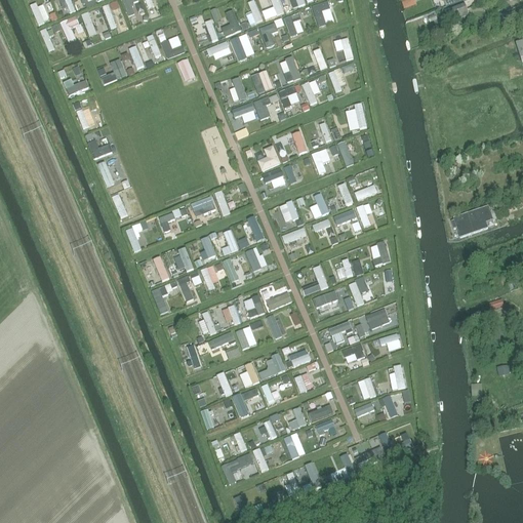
[(65,0),(68,13),(75,12),(72,0),(65,0)]
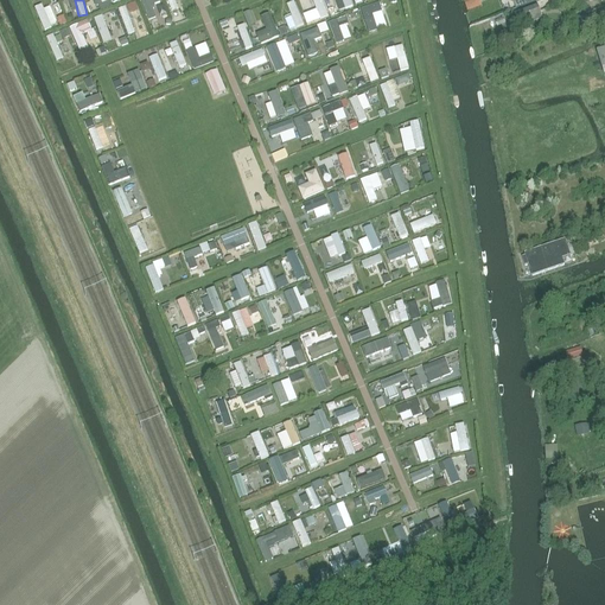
[(167,0),(170,10),(178,8),(176,0),(167,0)]
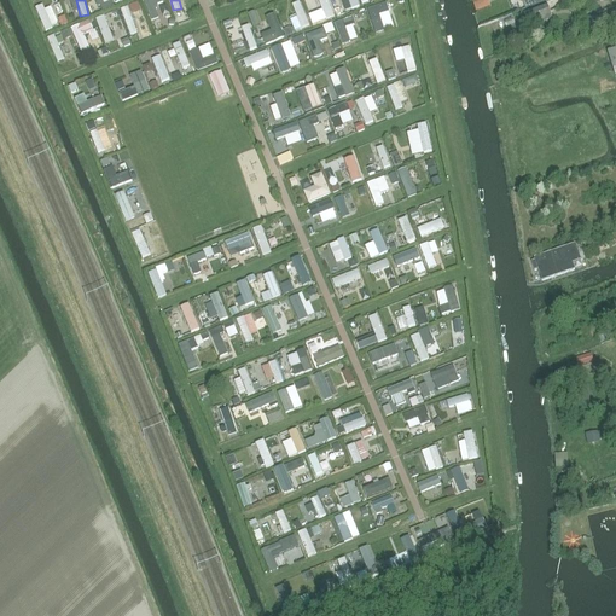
[(321,0),(326,17),(333,15),(330,0),(321,0)]
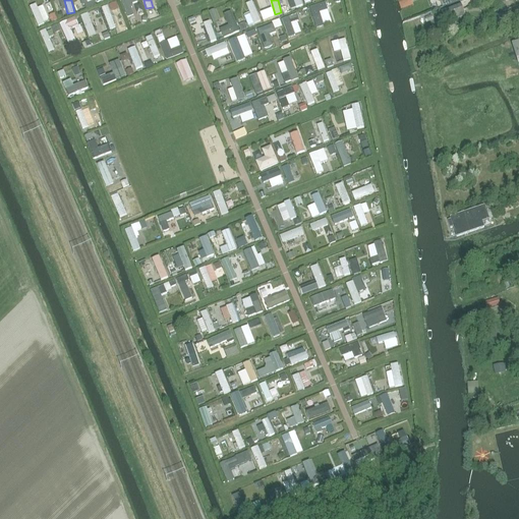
[(325,23),(320,10),(329,7),(326,0),(322,0),(308,4),(316,26),(325,23)]
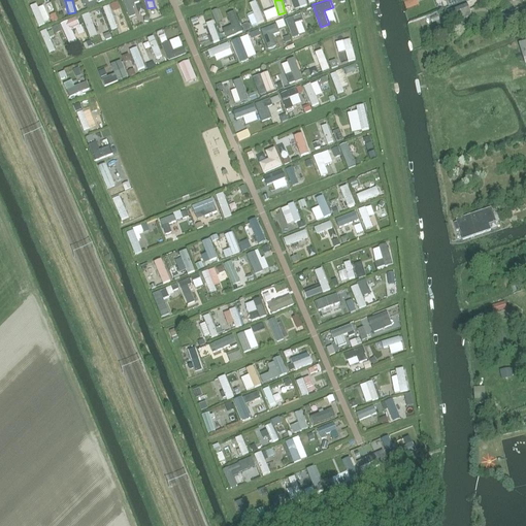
[(473,14),(468,1),(459,5),(449,8),(449,10),(452,17),(454,22),(473,14)]
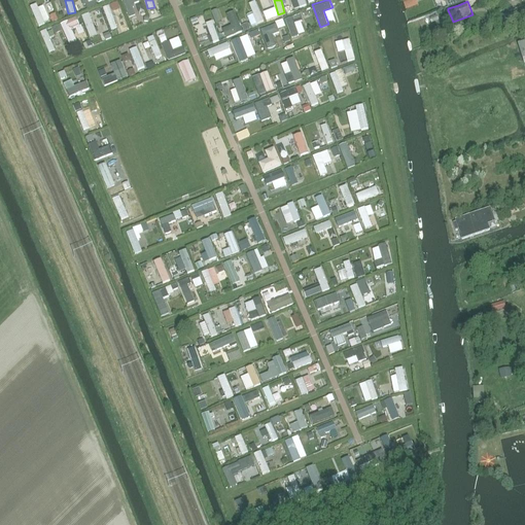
[(37,25),(49,21),(44,4),(38,6),(37,3),(30,5),(37,25)]
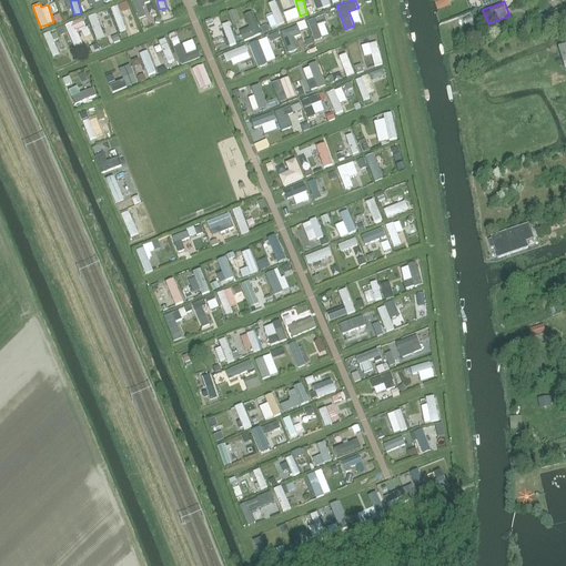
[(121,32),(128,29),(117,3),(110,7),(121,32)]
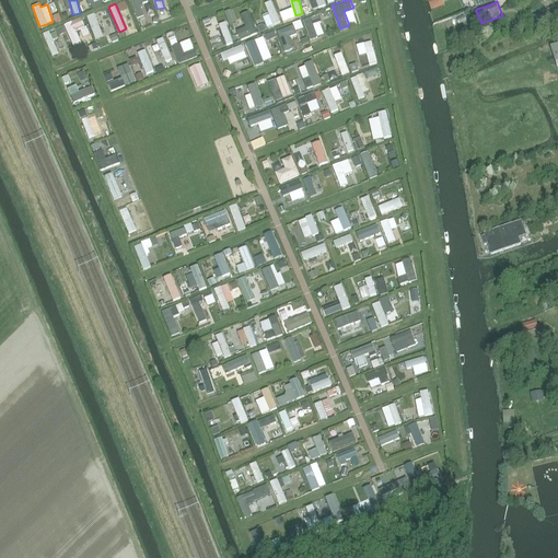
[(539,25),(553,20),(548,9),(535,14),(539,25)]
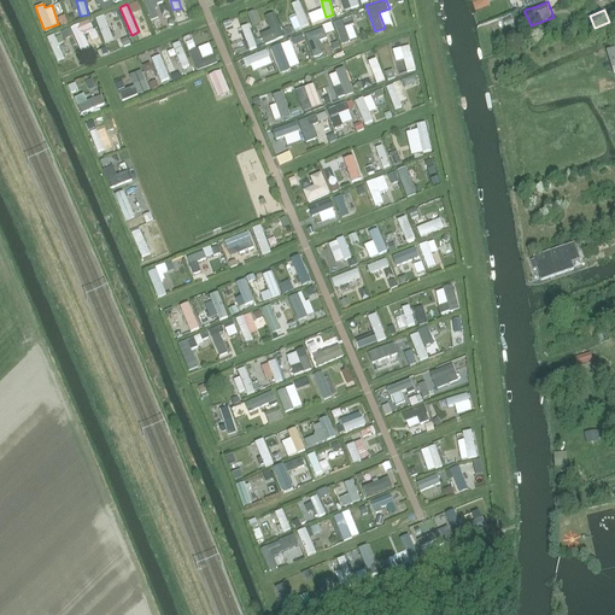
[(274,11),(264,16),(271,31),(281,27),(274,11)]
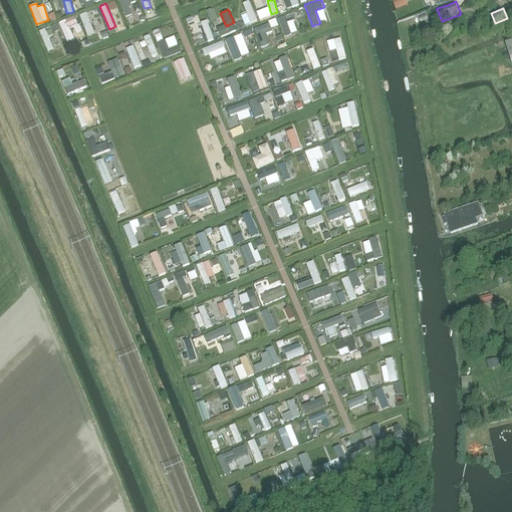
[(79,14),(87,35),(93,33),(85,12),(79,14)]
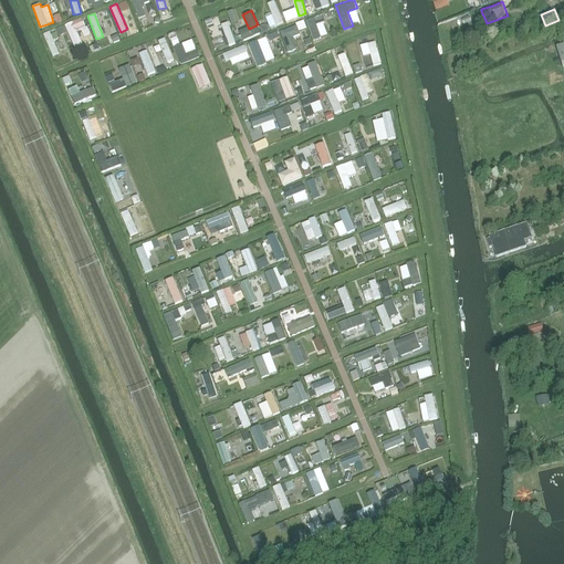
[(77,29),(85,27),(81,18),(64,25),(75,49),(84,44),(77,29)]
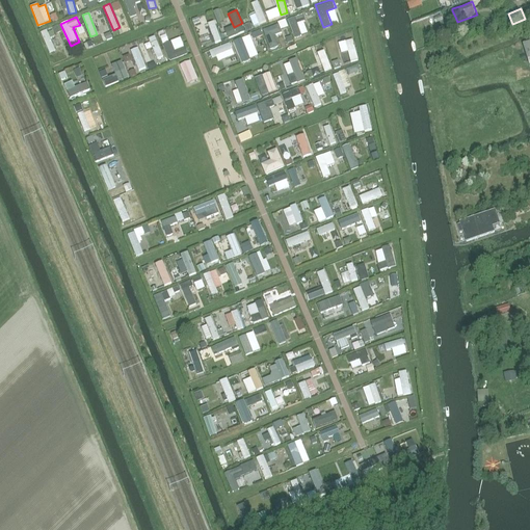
[(209,21),(214,43),(220,41),(215,20),(209,21)]
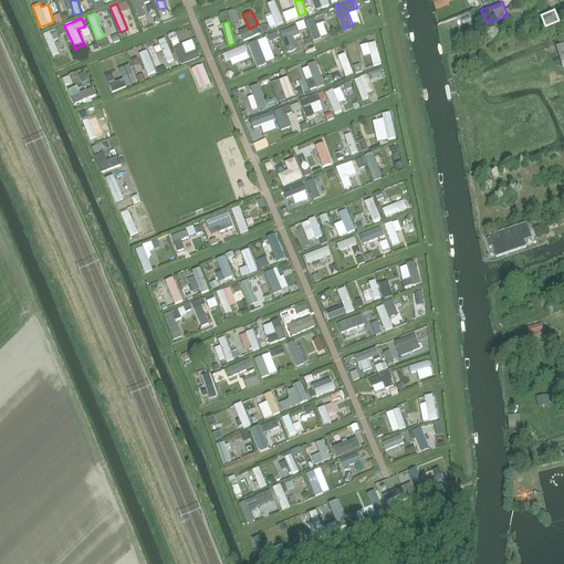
[(285,42),(301,37),(295,23),(281,29),(285,42)]
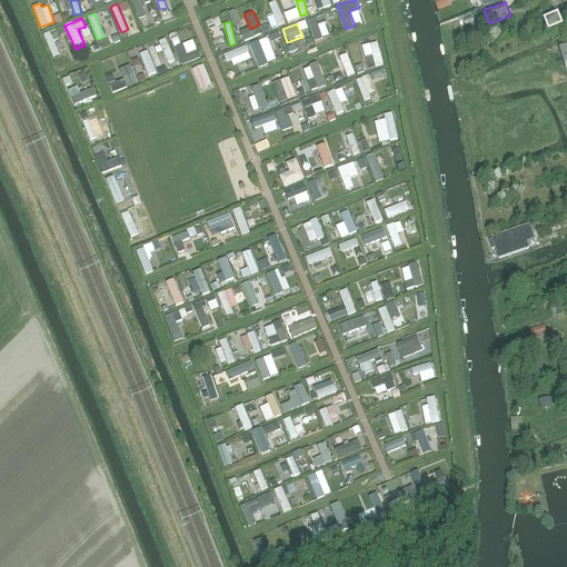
[(57,29),(60,37),(68,33),(65,26),(57,29)]
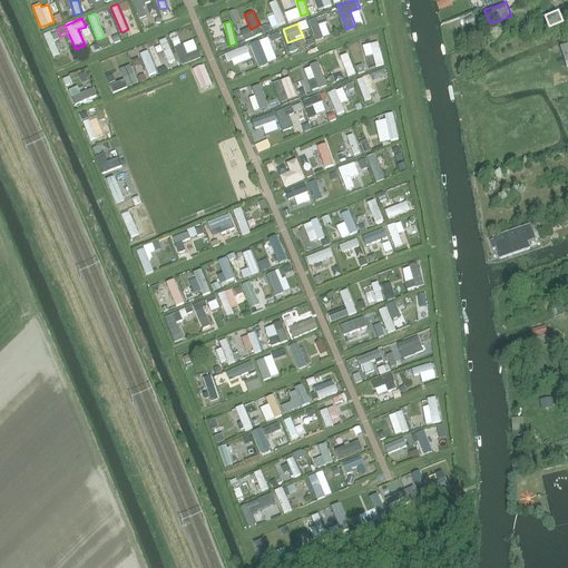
[(50,31),(43,33),(54,57),(59,54),(50,31)]
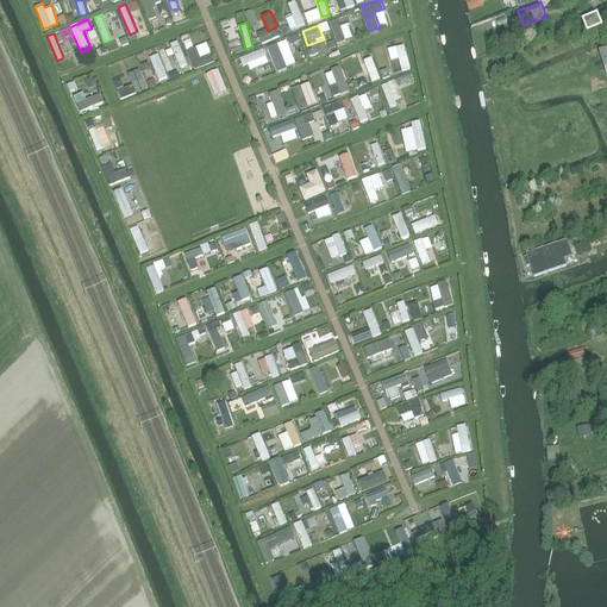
[(177,39),(170,42),(180,67),(188,63),(177,39)]
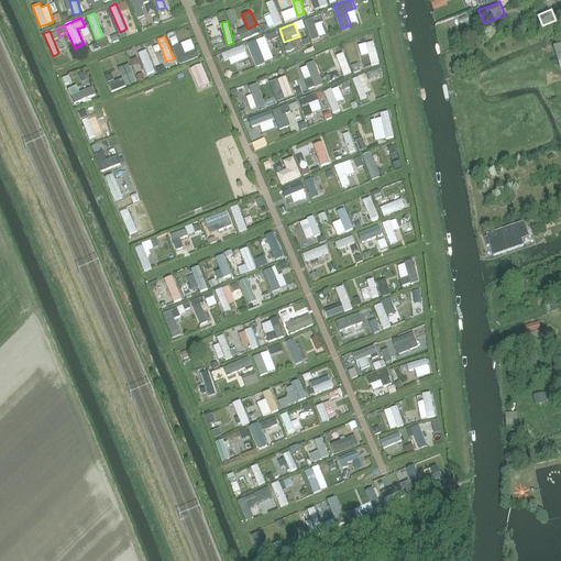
[(371,62),(380,59),(374,39),(365,41),(371,62)]
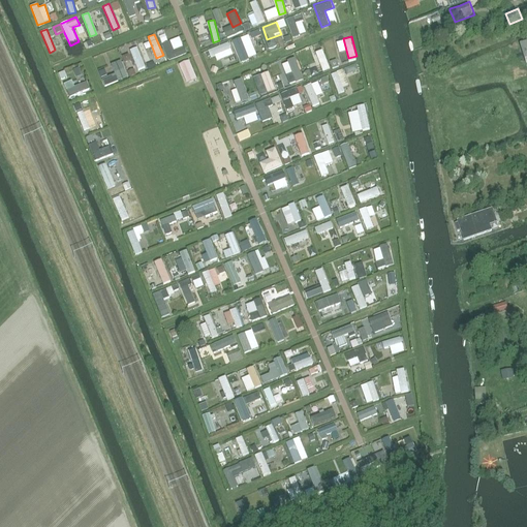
[(183,44),(174,48),(171,40),(162,43),(167,57),(185,51),(183,44)]
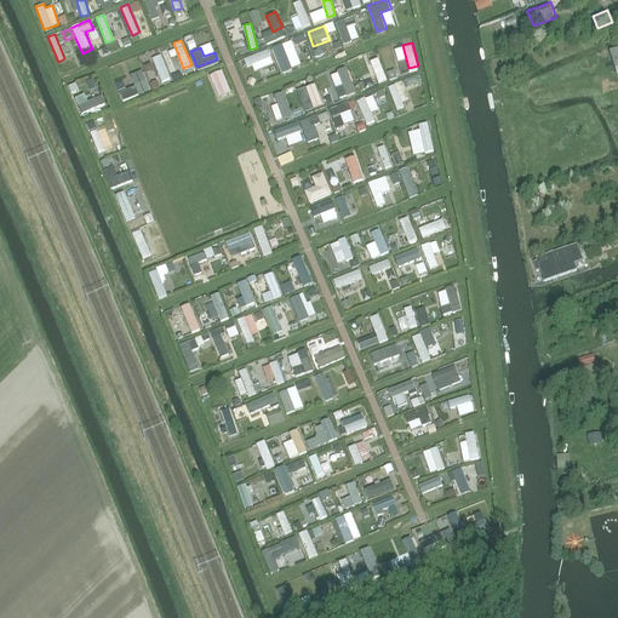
[(167,49),(164,51),(171,63),(175,61),(167,49)]
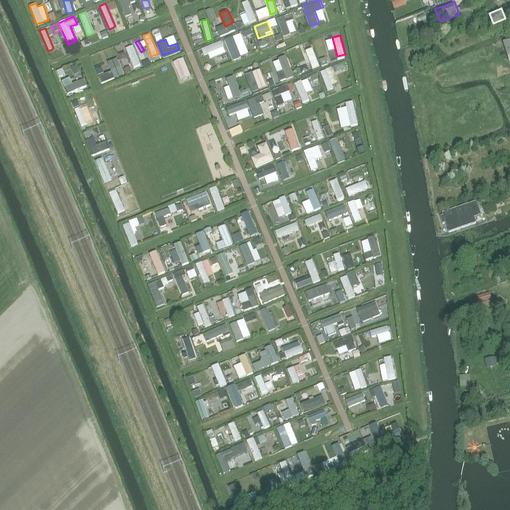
[(217,55),(218,60),(227,57),(223,41),(200,47),(202,54),(208,53),(209,57),(217,55)]
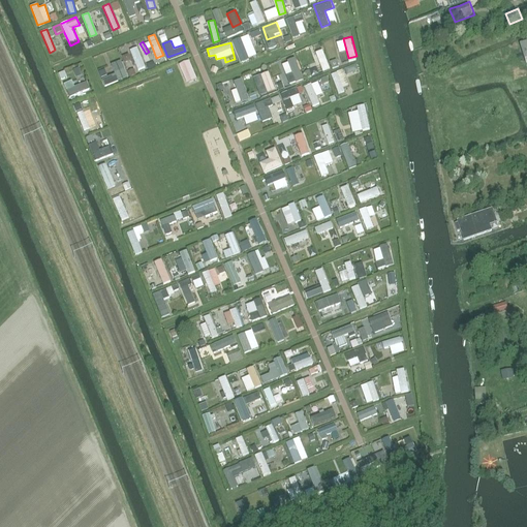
[(141,51),(134,53),(140,71),(146,69),(141,51)]
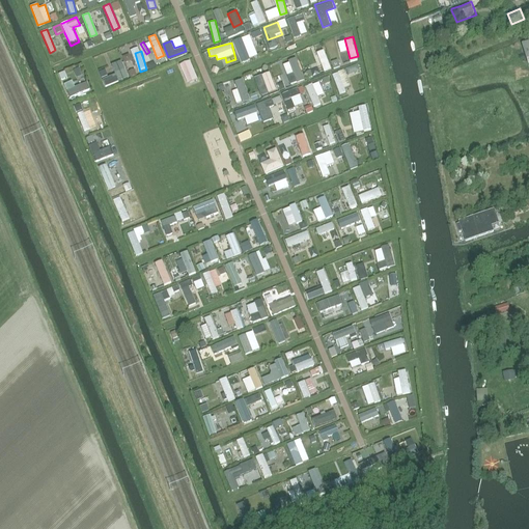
[(120,57),(114,59),(118,72),(124,70),(120,57)]
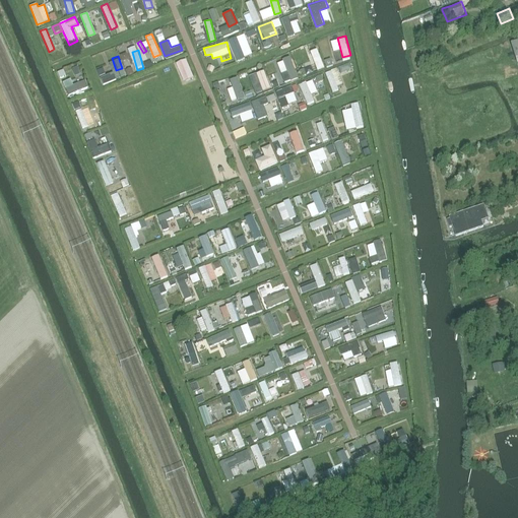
[(288,76),(295,75),(290,57),(277,60),(280,73),(287,71),(288,76)]
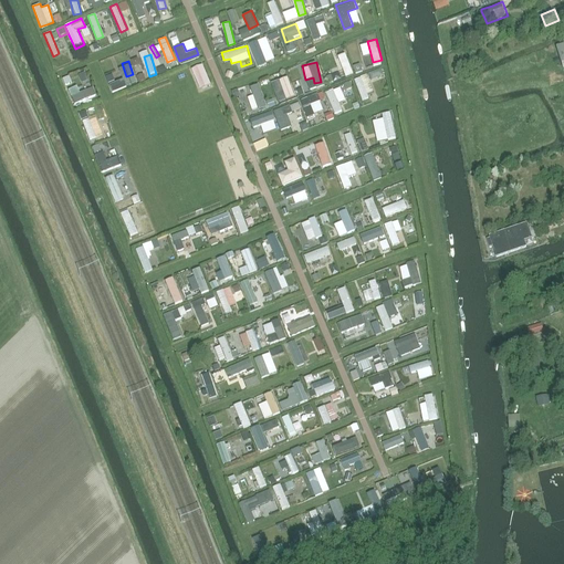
[(194,68),(202,89),(213,83),(205,63),(194,68)]
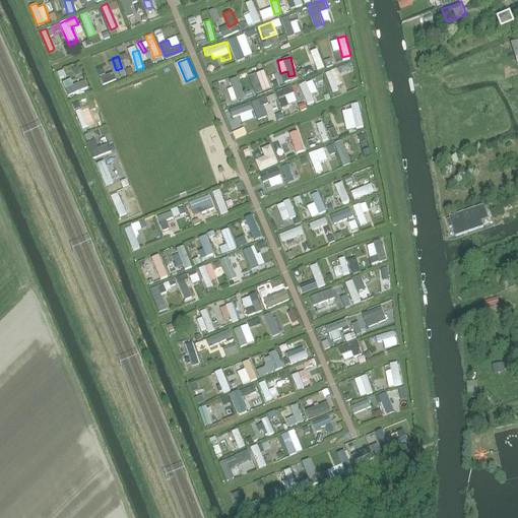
[(151,60),(145,62),(147,68),(154,66),(151,60)]
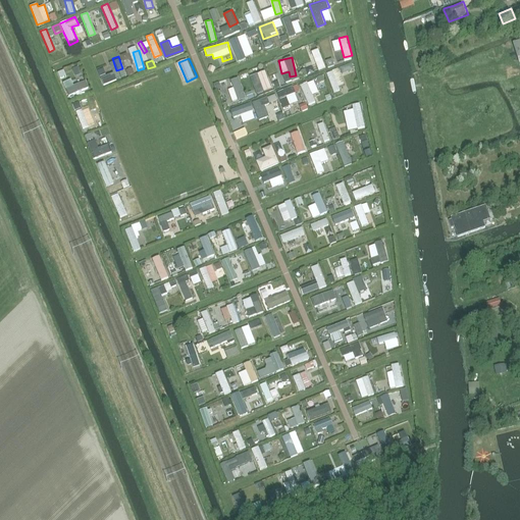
[(339,84),(345,82),(339,65),(326,70),(333,90),(340,88),(339,84)]
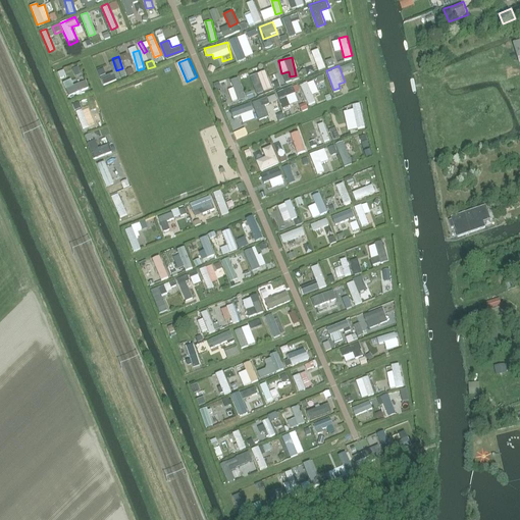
[(270,88),(265,70),(255,73),(253,66),(240,69),(243,79),(251,75),(253,83),(262,81),(264,89),(270,88)]
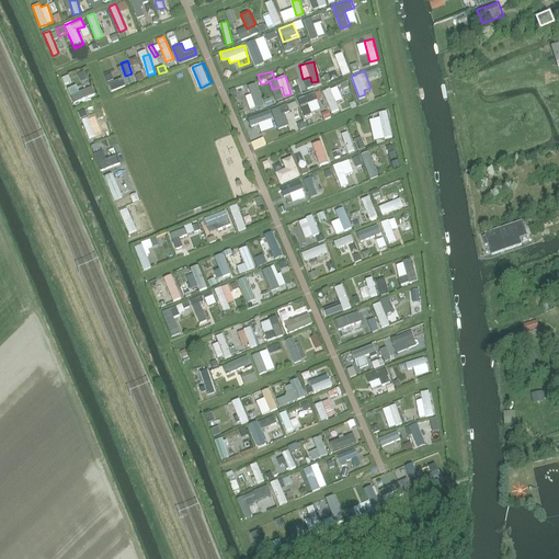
[(68,87),(75,102),(95,94),(92,86),(79,91),(76,83),(68,87)]
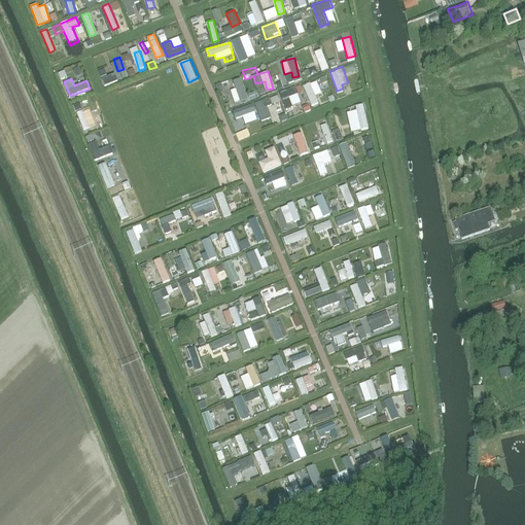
[(242,78),(236,79),(239,97),(245,96),(242,78)]
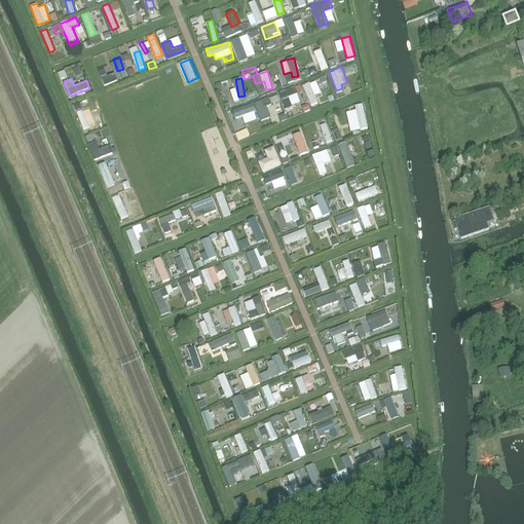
[(360,135),(368,134),(365,99),(356,100),(360,135)]
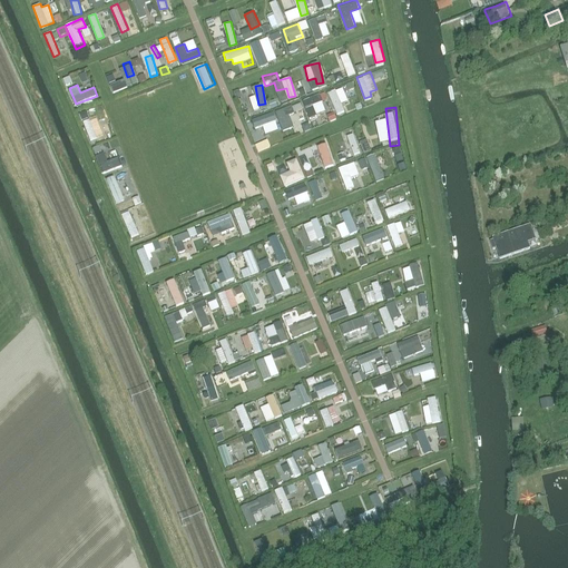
[(255,117),(257,127),(277,124),(275,114),(255,117)]
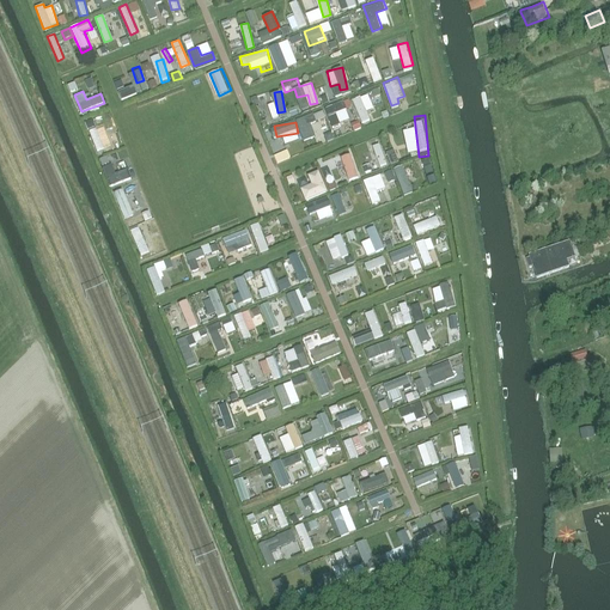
[(312,139),(307,123),(299,126),(303,141),(312,139)]
